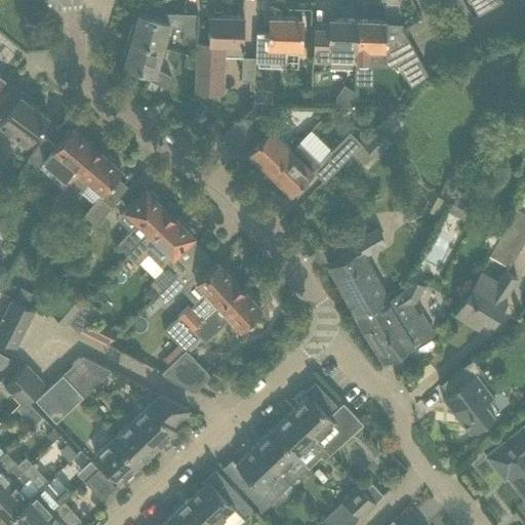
[(499,2),(497,0),(469,0),(477,14),(499,2)]
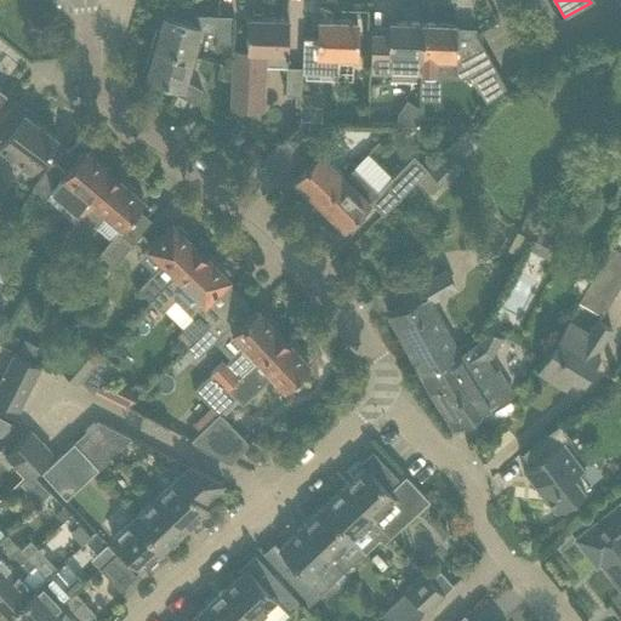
[(198,32),(217,33),(217,51),(231,52),(232,16),(194,15),(192,23),(163,15),(154,45),(191,55),(198,32)]
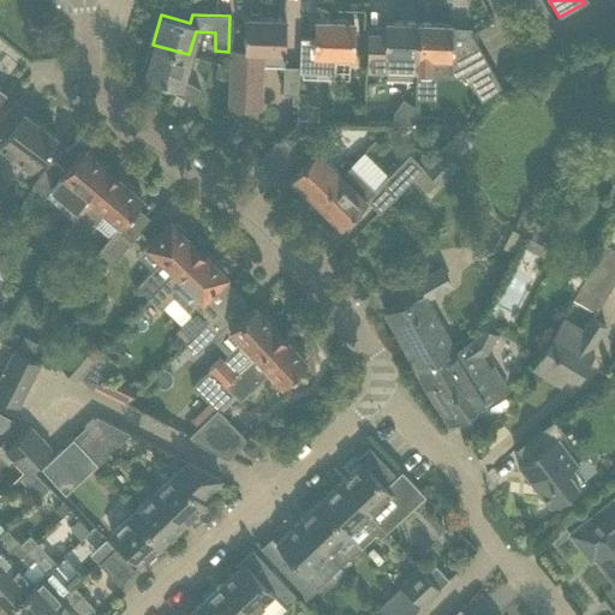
[(262,60),(285,61),(286,18),(245,17),(244,49),(230,48),(227,108),(256,109),(257,84),(262,84),(262,60)]
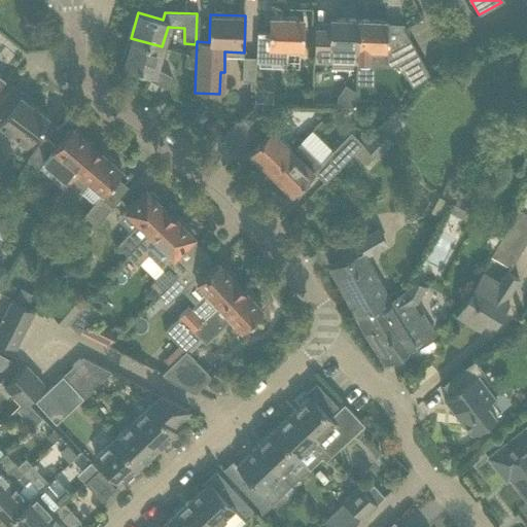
[(199,16),(198,40),(209,41),(210,18),(199,16)]
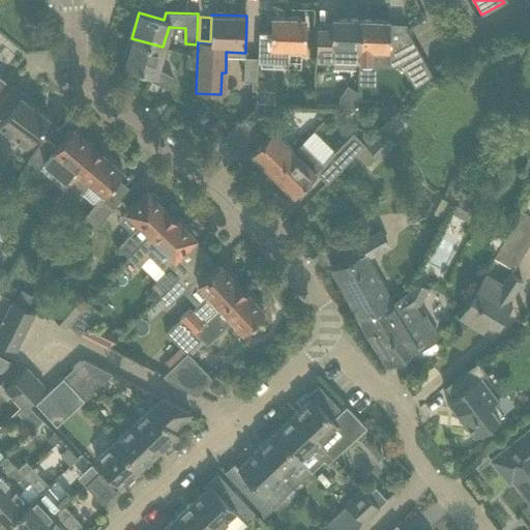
[(303,48),(304,18),(271,17),(271,32),(259,32),(258,57),(258,61),(288,62),(288,48),(303,48)]
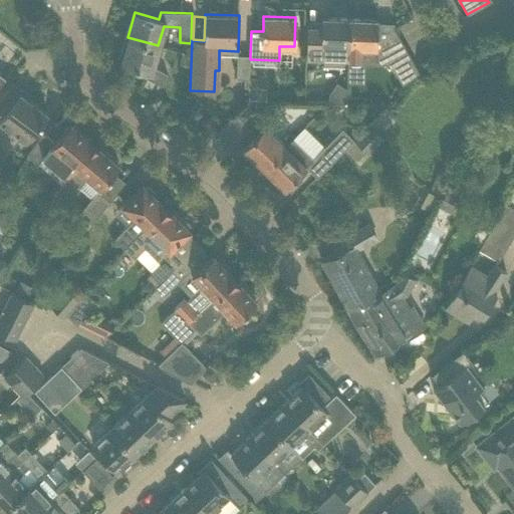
[(307,23),(306,58),(319,58),(336,59),(348,59),(349,19),(321,18),(321,24),(307,23)]
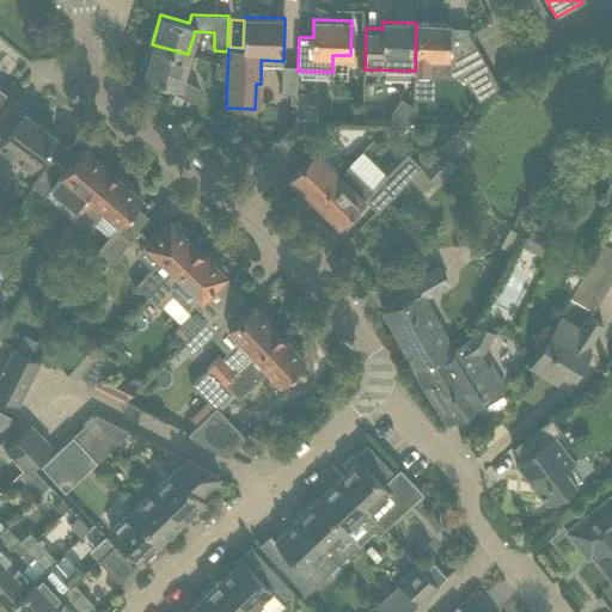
[(450,24),(416,23),(415,71),(458,72),(469,80),(479,98),(500,87),(469,32),(450,31),(450,24)]
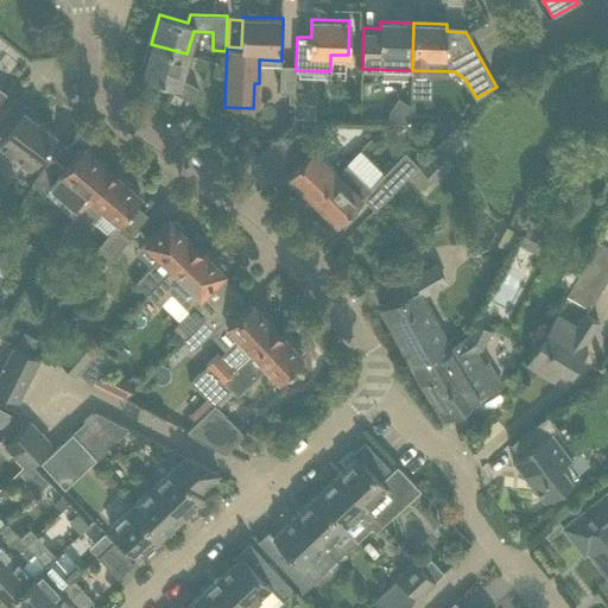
[(181,78),(187,54),(151,44),(143,74),(171,82),(170,89),(190,101),(197,87),(181,78)]
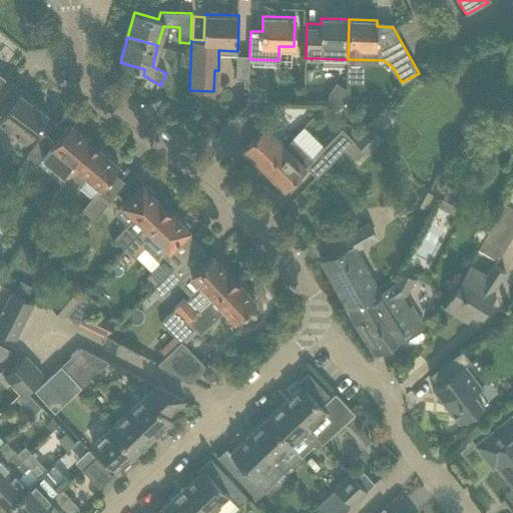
[(248,78),(248,66),(249,66),(249,59),(249,55),(236,55),(235,78),(248,78)]
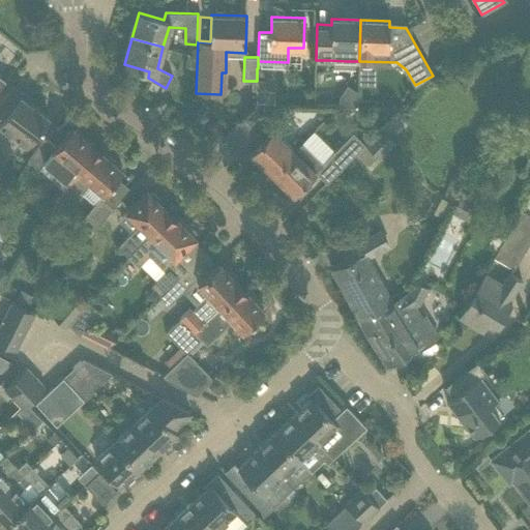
[(12,85),(0,100),(0,126),(27,146),(36,134),(49,116),(21,95),(23,92),(12,85)]
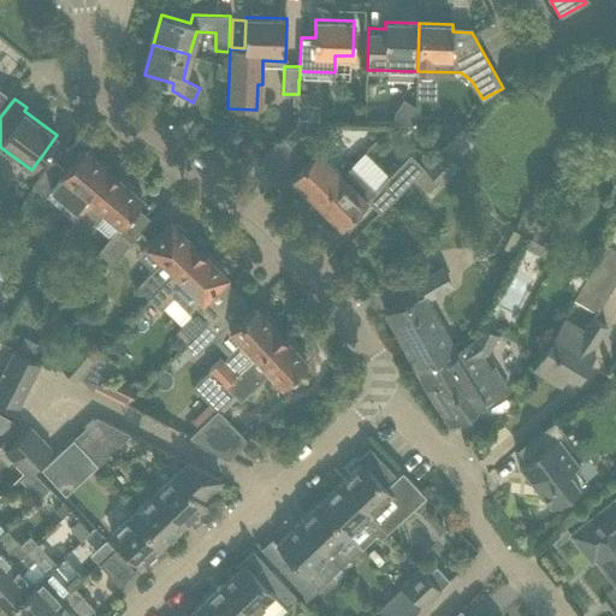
[(298,106),(298,119),(321,120),(321,106),(298,106)]
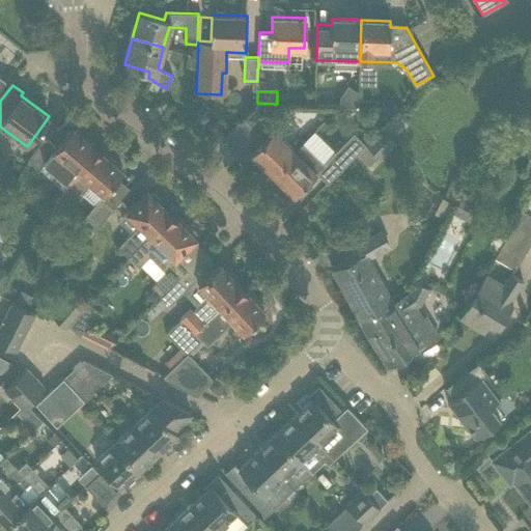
[(253,107),(242,118),(254,130),(264,119),(254,108),(253,107)]
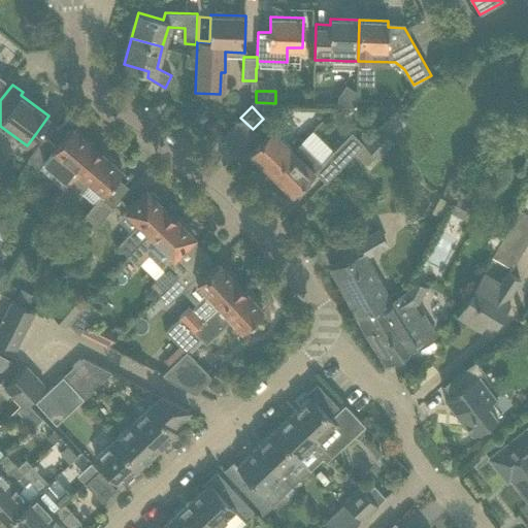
[(370,126),(358,138),(352,131),(326,157),(338,168),(363,143),(378,159),(395,142),(387,134),(405,116),(397,108),(374,131),(370,126)]
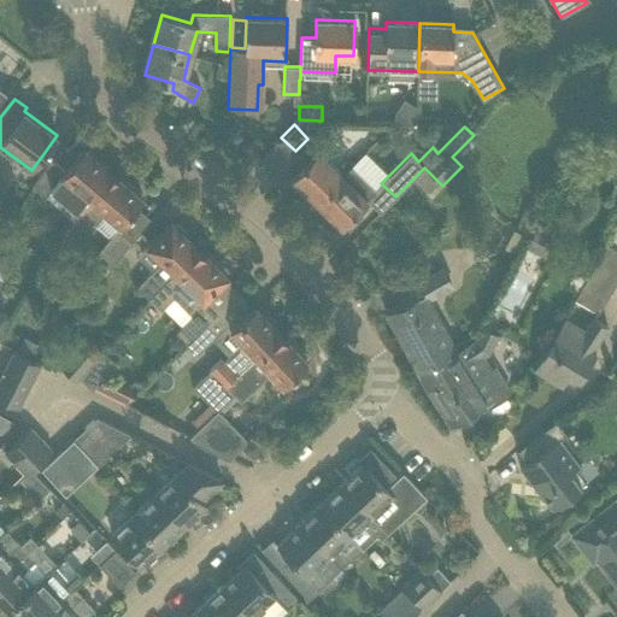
[(53,158),(31,186),(45,197),(52,189),(59,195),(68,203),(60,211),(72,221),(112,174),(98,160),(98,158),(92,152),(88,153),(84,150),(83,148),(68,166),(66,169),(53,158)]
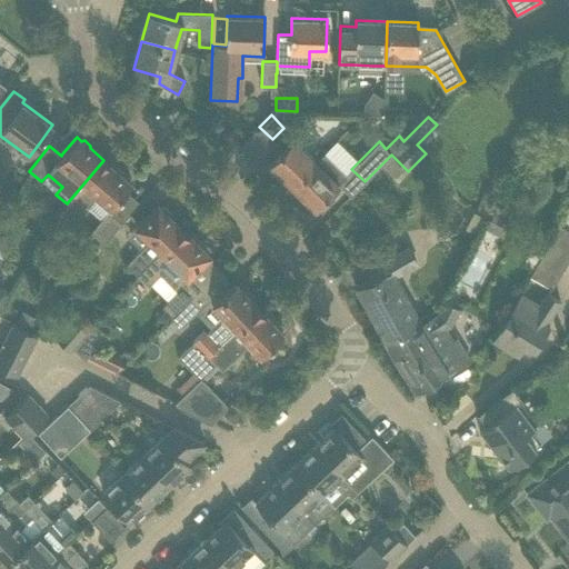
[(291,187),(316,162),(292,140),(269,163),(291,187)]
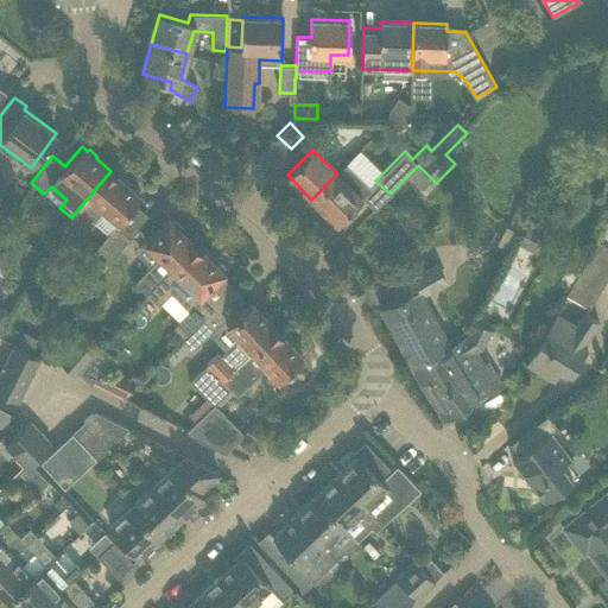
[(336,223),(371,188),(346,164),(337,173),(311,200),(336,223)]
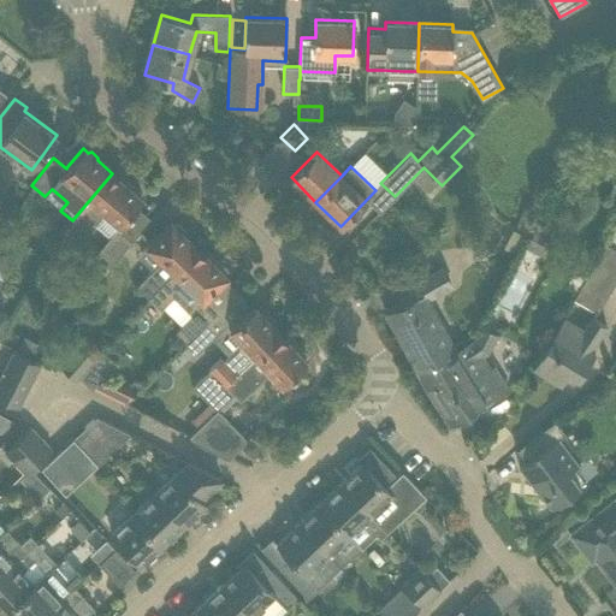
[(73,221),(71,225),(86,236),(106,211),(114,219),(120,224),(142,197),(141,196),(141,197),(137,194),(137,191),(131,185),(128,187),(112,173),(72,220),(73,221)]
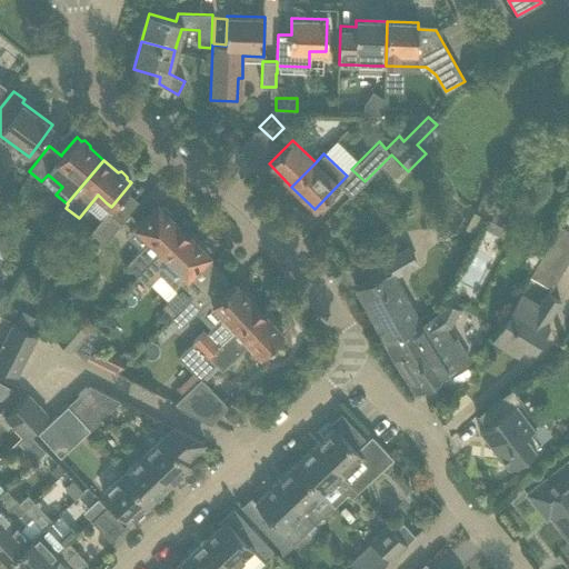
[(150,240),(127,265),(138,275),(183,229),(170,216),(170,213),(165,208),(161,208),(157,205),(142,220),(136,226),(145,235),(150,240)]
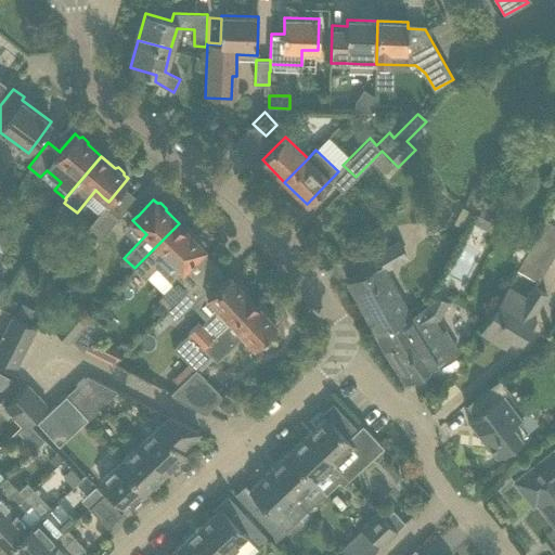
[(119,217),(105,205),(85,231),(99,242),(119,217)]
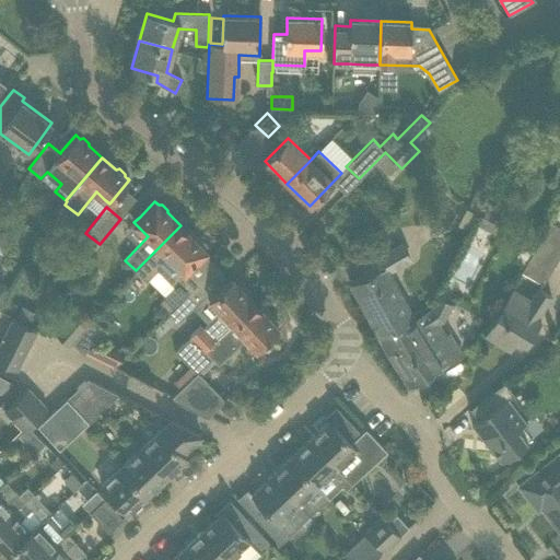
[(544,282),(559,254),(559,226),(550,221),(522,270),(544,282)]
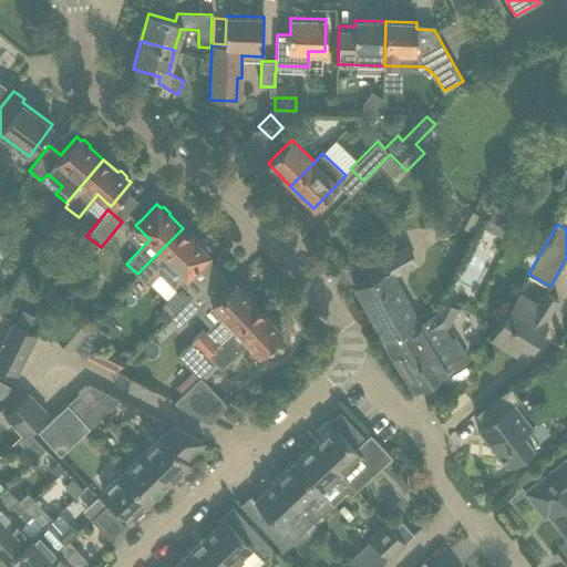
[(183,228),(137,274),(148,285),(163,269),(172,259),(181,268),(187,275),(207,253),(204,249),(204,246),(198,240),(195,241),(183,228)]
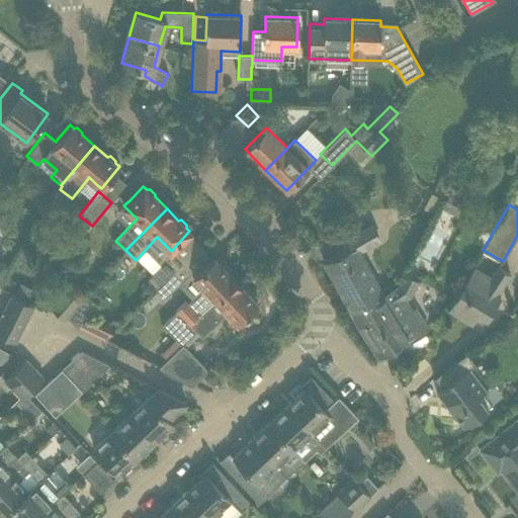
[(350,238),(334,246),(339,255),(325,263),(351,310),(380,293),(357,251),(378,240),(371,226),(350,238)]
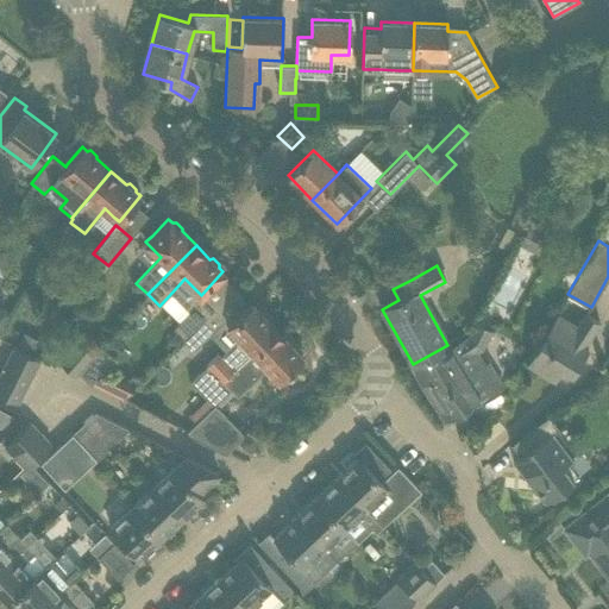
[(184,338),(214,308),(205,297),(174,327),(184,338)]
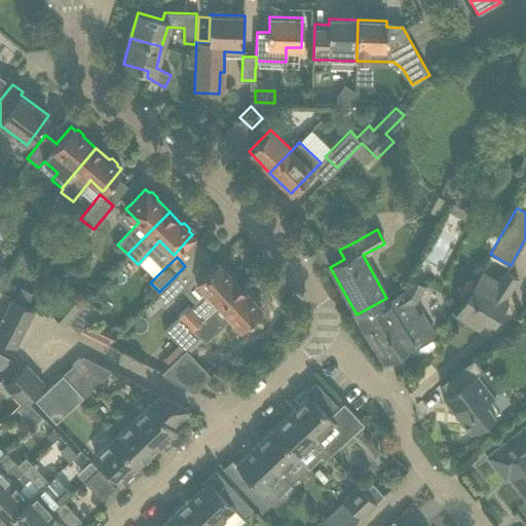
[(179,315),(164,330),(173,337),(177,342),(184,350),(185,349),(186,349),(199,337),(198,336),(191,329),(239,285),(227,271),(228,269),(223,264),(221,264),(218,261),(217,259),(196,278),(196,279),(208,293),(192,307),(189,305),(188,306),(179,314),(179,315)]
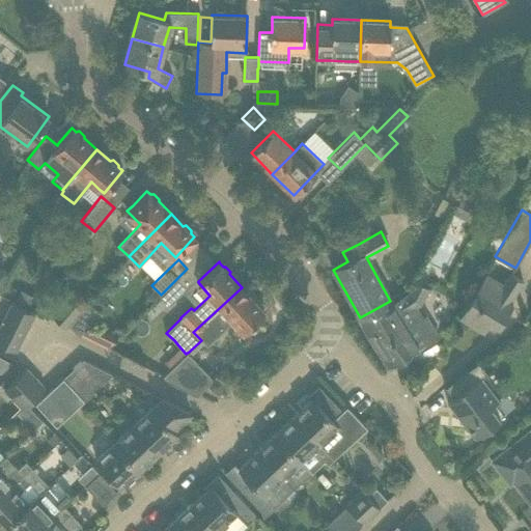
[(169,304),(196,278),(187,269),(161,295),(169,304)]
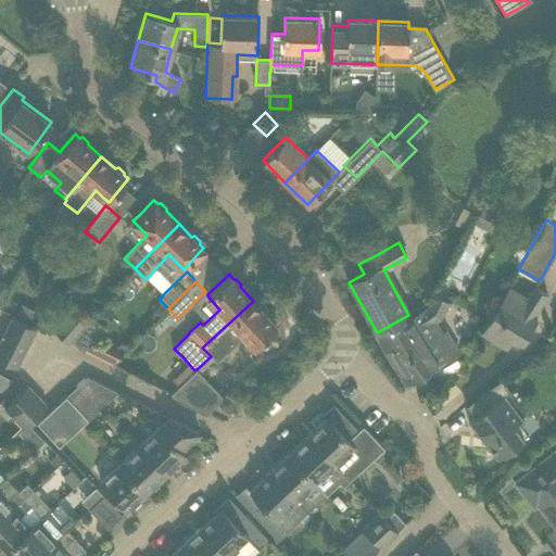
[(508,287),(492,313),(481,331),(506,348),(514,336),(522,341),(536,318),(532,316),(546,293),(535,286),(528,299),(508,287)]
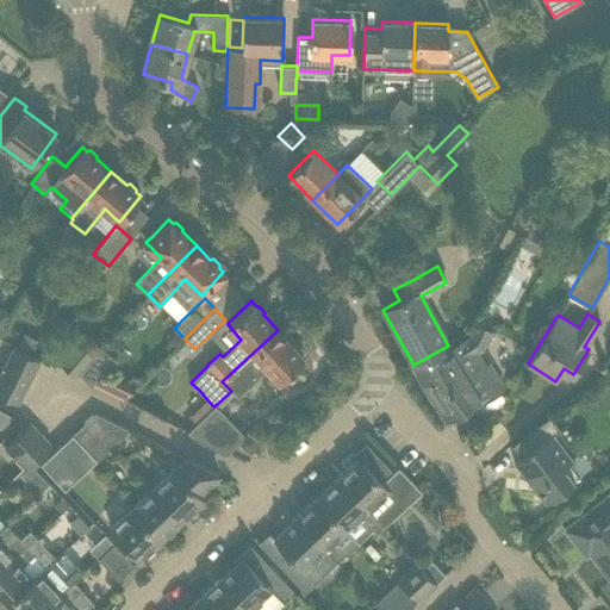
[(484,368),(474,353),(481,347),(491,330),(477,324),(471,336),(450,349),(448,346),(414,365),(425,386),(447,418),(491,393),(479,372),(484,368)]
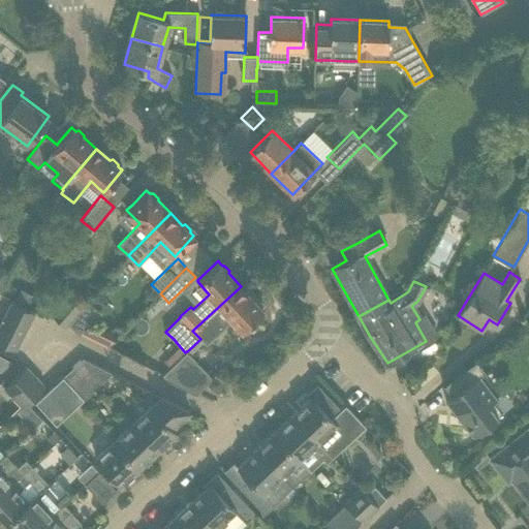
[(241,286),(192,331),(199,338),(200,339),(206,345),(216,335),(215,334),(223,325),(231,317),(241,329),(242,330),(263,309),(262,309),(259,306),(260,304),(255,299),(252,299),(241,286)]
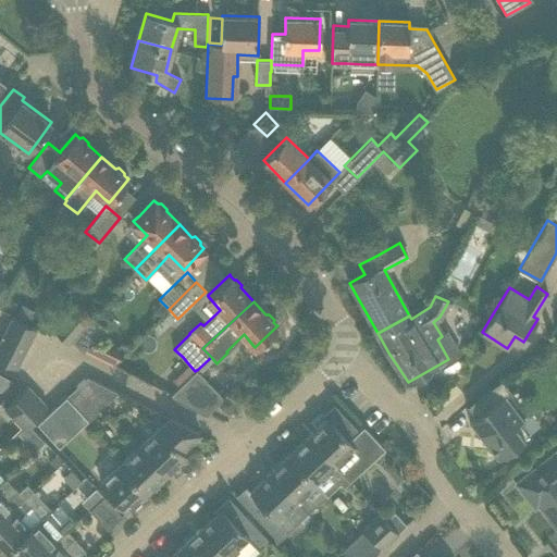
[(71,339),(86,322),(70,308),(52,329),(69,342),(71,339)]
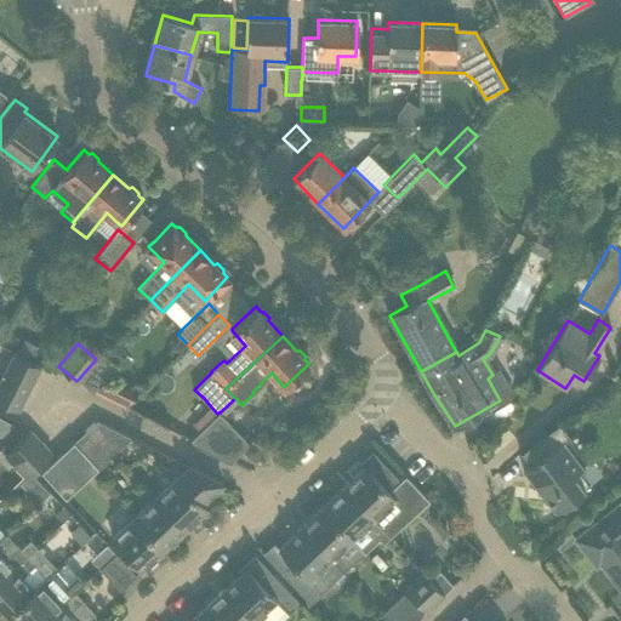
[(33,381),(40,366),(13,352),(6,368),(33,381)]
